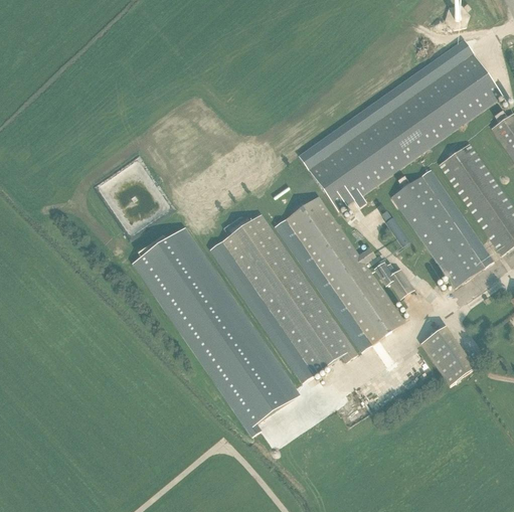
[(337,211),(502,95),(473,53),(308,169),(337,211)]
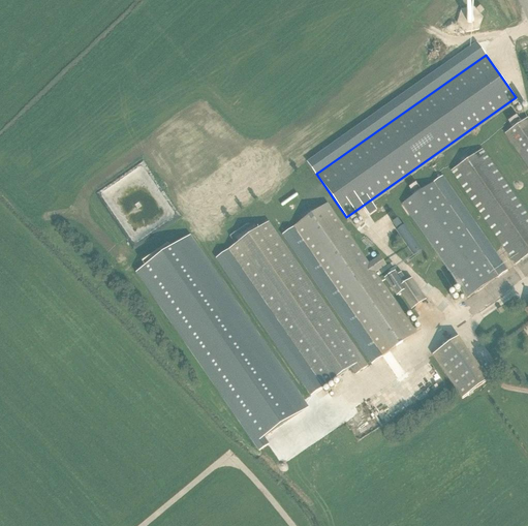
[(527,165),(527,114),(503,130),(527,165)]
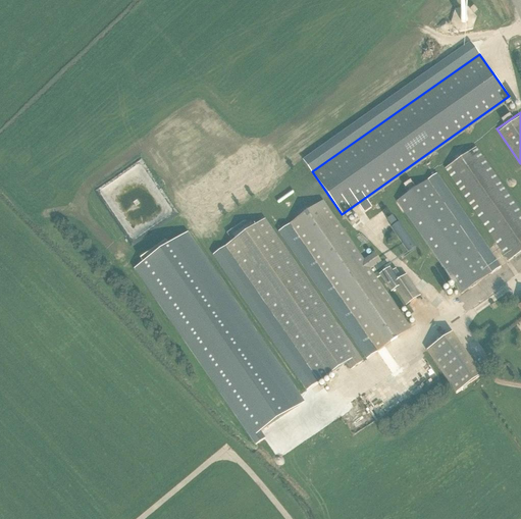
[(508,258),(520,249),(520,212),(474,145),(444,165),(508,258)]
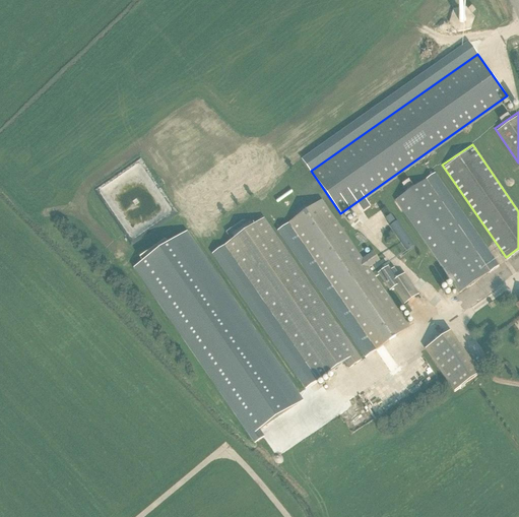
[(458,289),(489,269),(476,252),(425,177),(395,198),(458,289)]
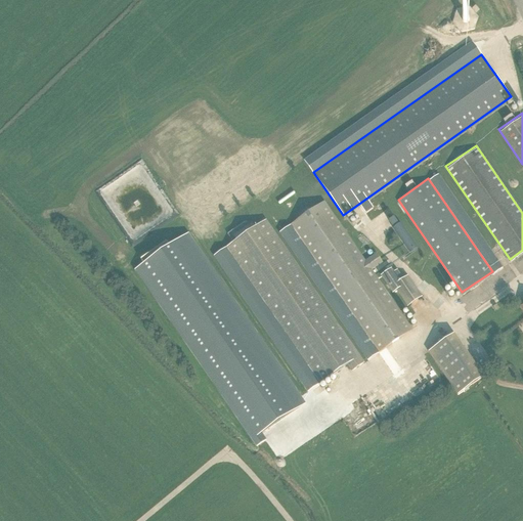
[(522,181),(521,178),(510,185),(522,204),(522,181)]
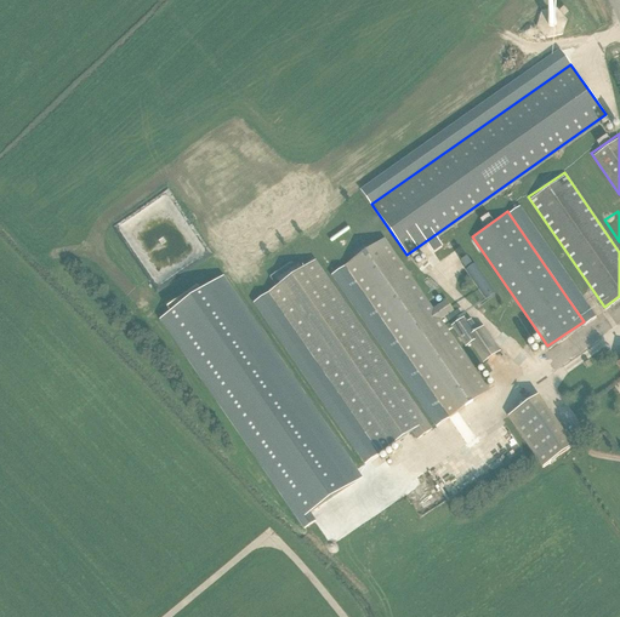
[(432,306),(384,235),(343,263),(448,415),(488,387),(439,316),(453,308),(444,297),(432,306)]
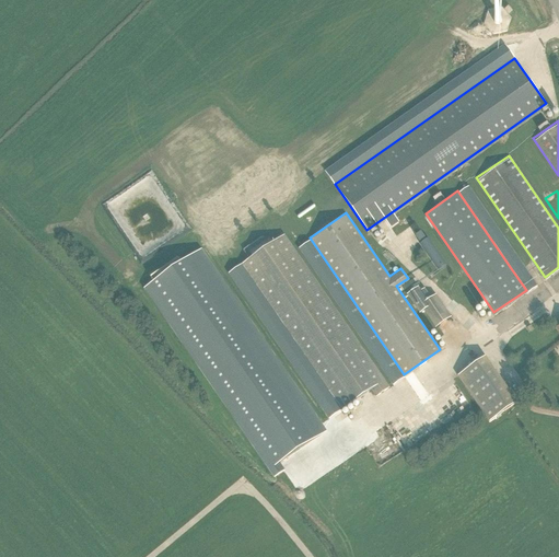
[(416,225),(407,230),(412,241),(421,236),(416,225)]
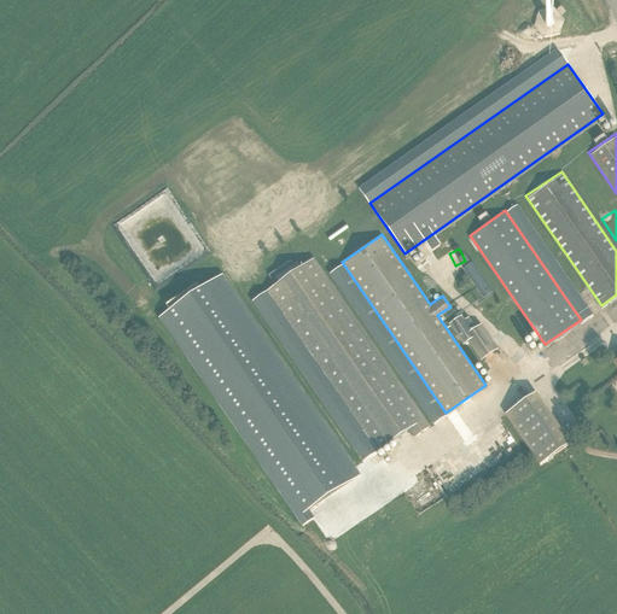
[(429,425),(313,256),(301,264),(296,258),(274,274),(278,280),(266,288),(377,449),(408,427),(413,434),(429,425)]
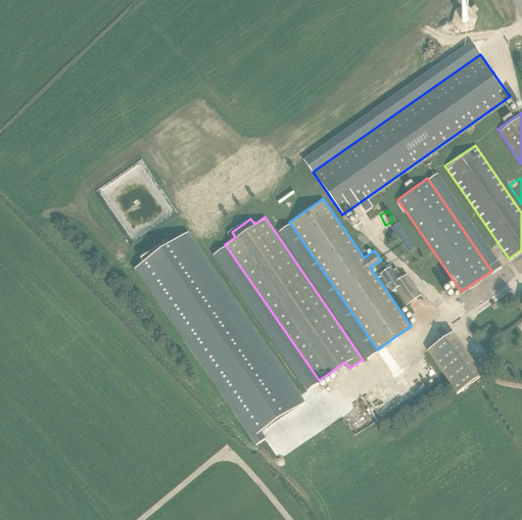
[(375,231),(383,236),(387,230),(378,225),(375,231)]
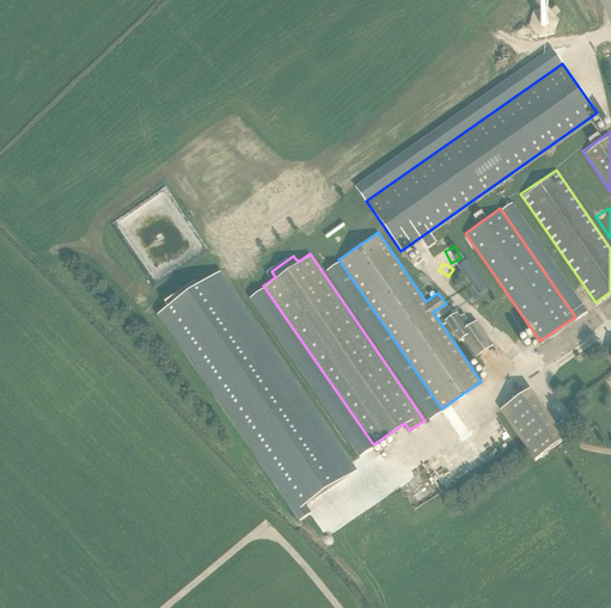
[(578,286),(568,271),(560,277),(569,292),(578,286)]
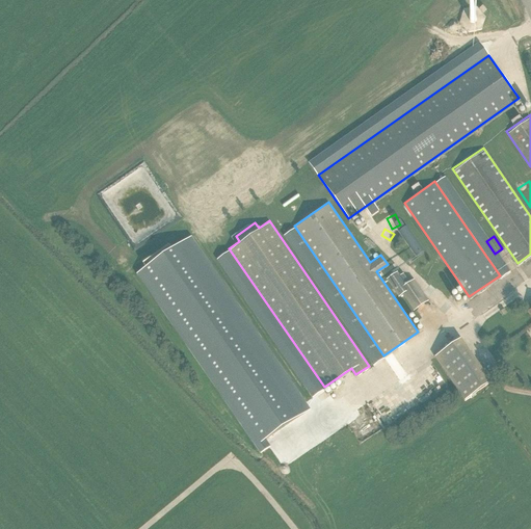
[(188,237),(136,273),(260,452),(268,446),(263,439),(307,408),(188,237)]
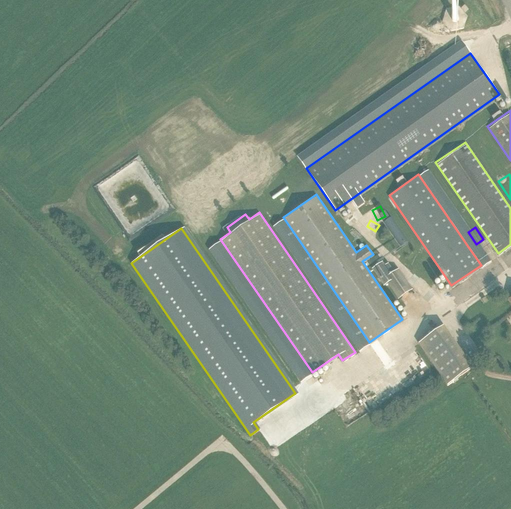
[(390,272),(381,260),(371,267),(383,284),(387,282),(397,297),(411,287),(397,267),(390,272)]
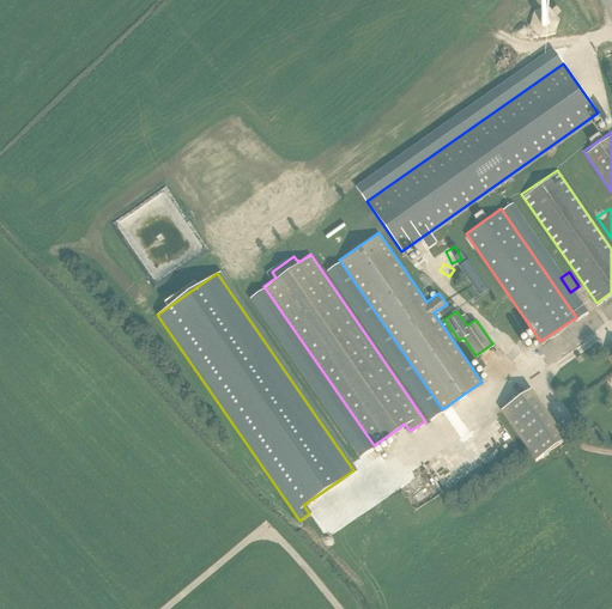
[(534,458),(564,437),(531,388),(500,408),(534,458)]
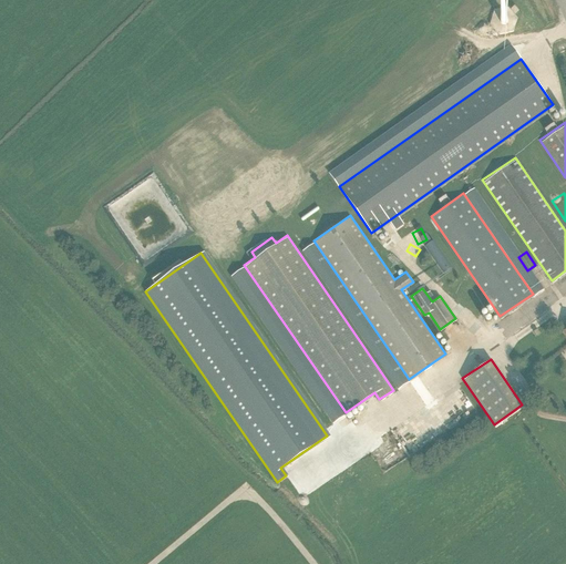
[(407,450),(450,429),(436,402),(403,419),(407,426),(397,431),(407,450)]
